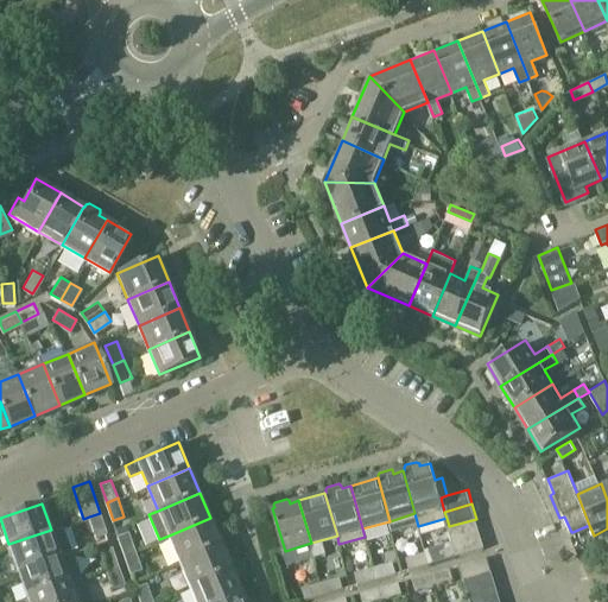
[(89,517),(96,536),(107,532),(100,513),(89,517)]
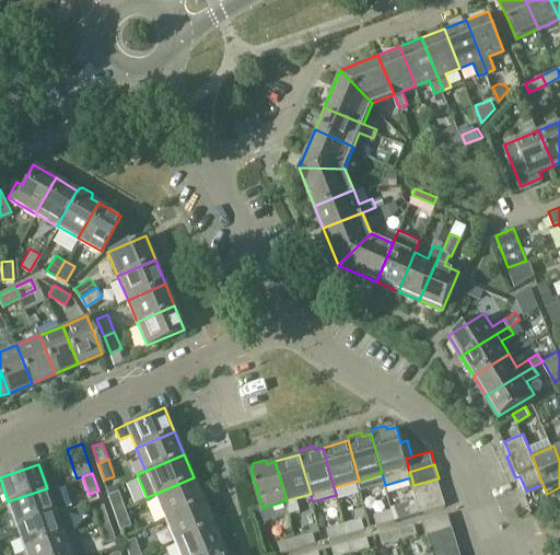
[(203,500),(194,477),(155,494),(165,517),(203,500)]
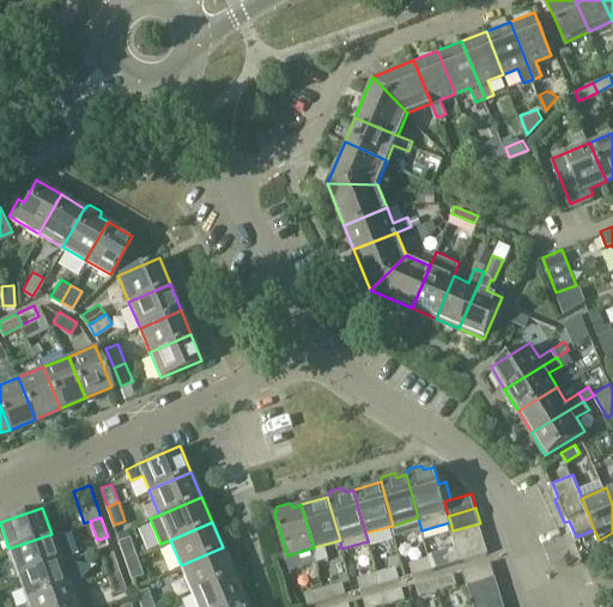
[(484,536),(480,523),(453,530),(456,544),(484,536)]
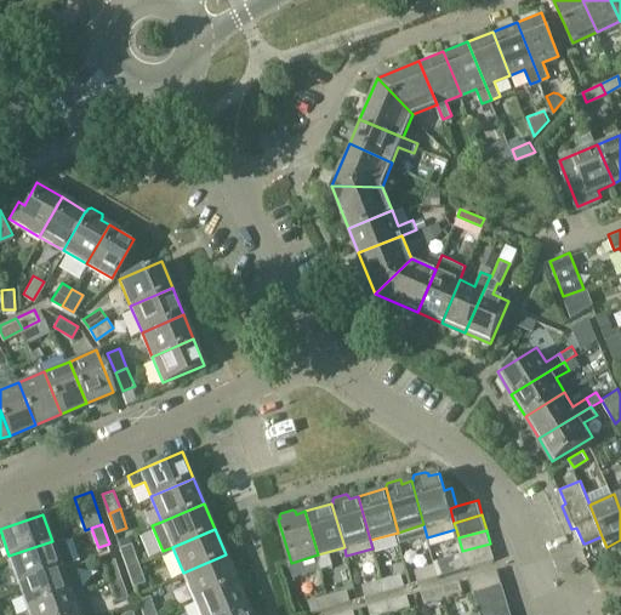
[(52,541),(9,556),(18,582),(61,568),(52,541)]
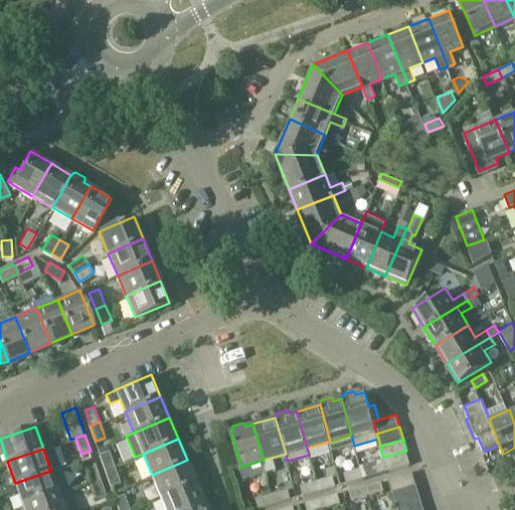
[(106,469),(115,466),(110,450),(100,453),(106,469)]
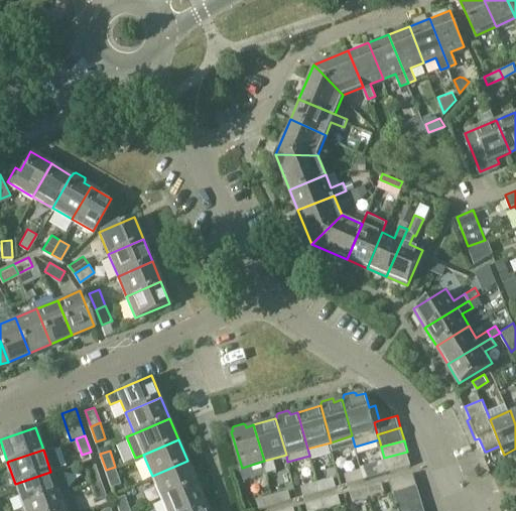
[(410,463),(407,452),(384,458),(387,470),(410,463)]
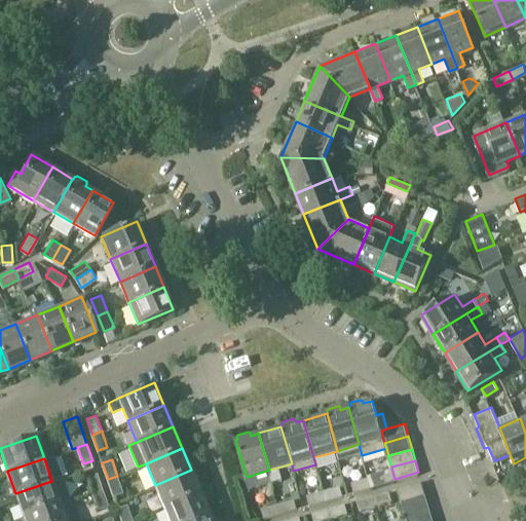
[(200,491),(191,470),(155,485),(164,507),(200,491)]
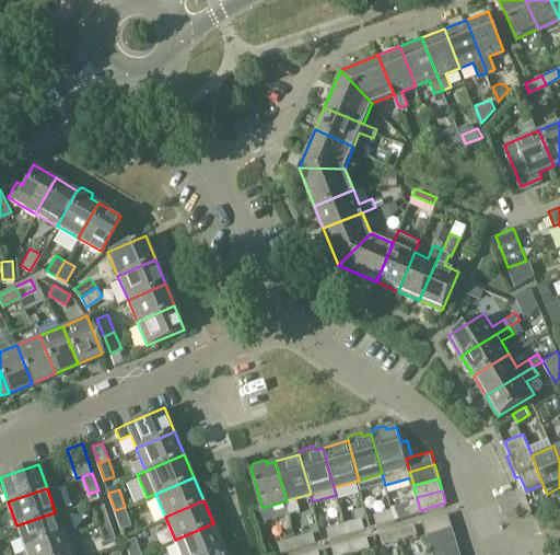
[(98,523),(108,520),(103,504),(93,507),(98,523)]
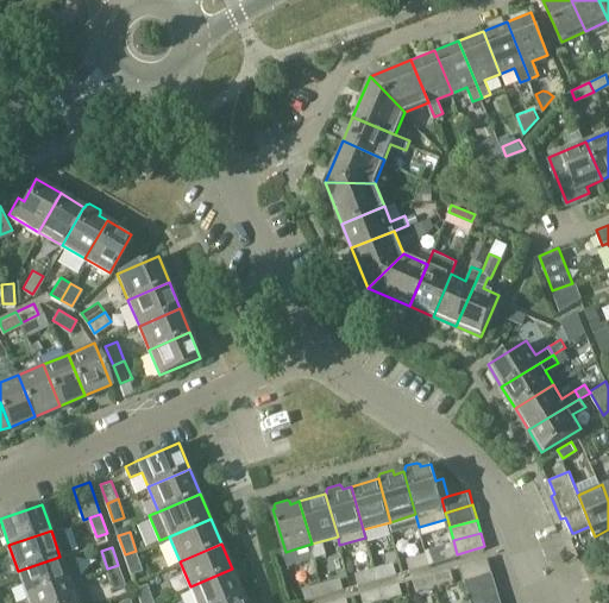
[(143,569),(136,551),(125,554),(131,573),(143,569)]
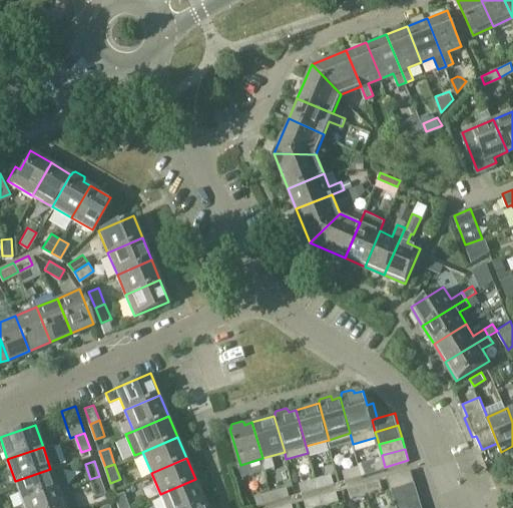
[(342,469),(345,479),(362,474),(359,464),(342,469)]
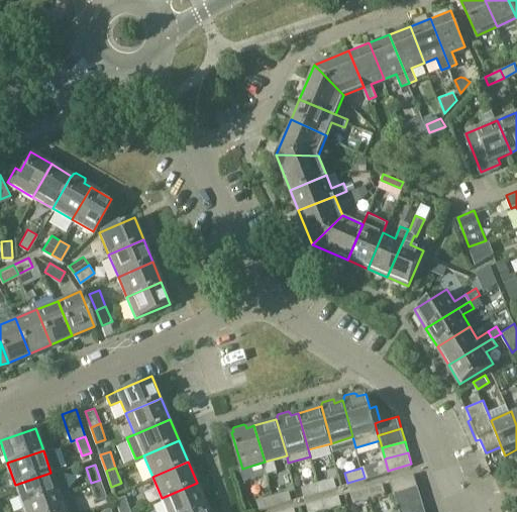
[(22,506),(59,494),(69,491),(62,469),(50,473),(15,485),(22,506)]
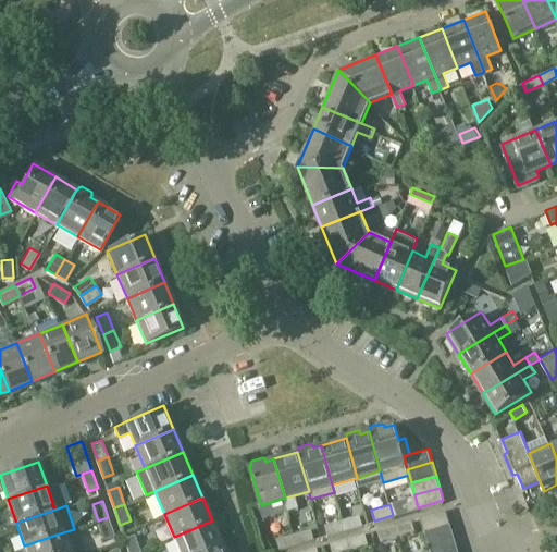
[(421,516),(424,529),(449,523),(445,508),(421,516)]
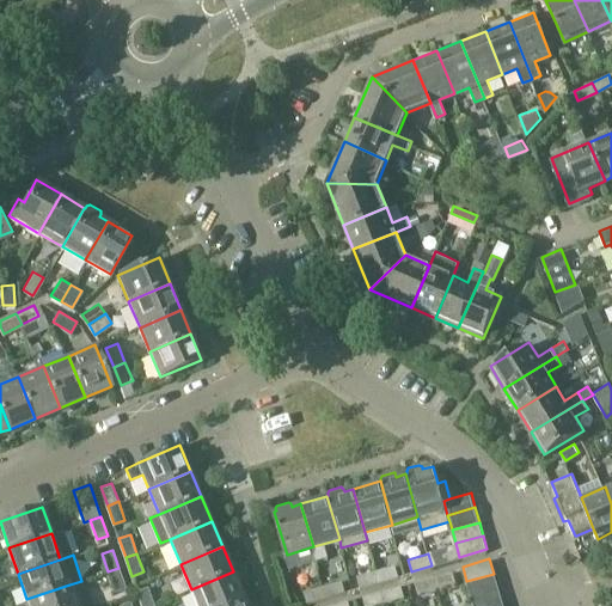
[(375,569),(379,581),(398,575),(395,563),(375,569)]
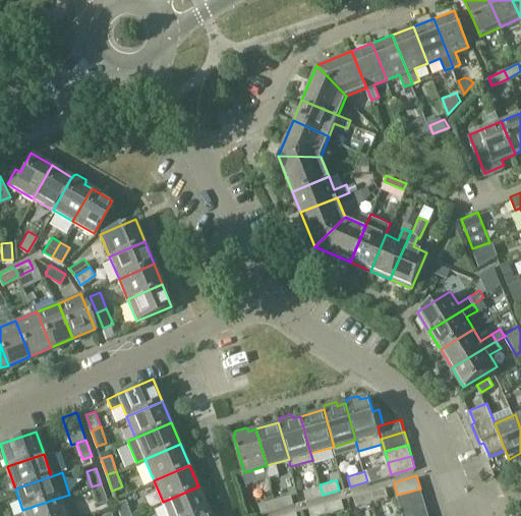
[(107,500),(101,483),(92,486),(98,503),(107,500)]
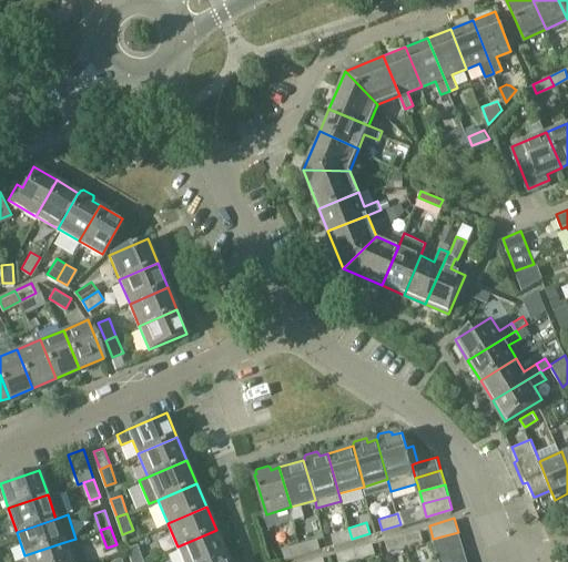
[(334,544),(352,539),(348,528),(331,533),(334,544)]
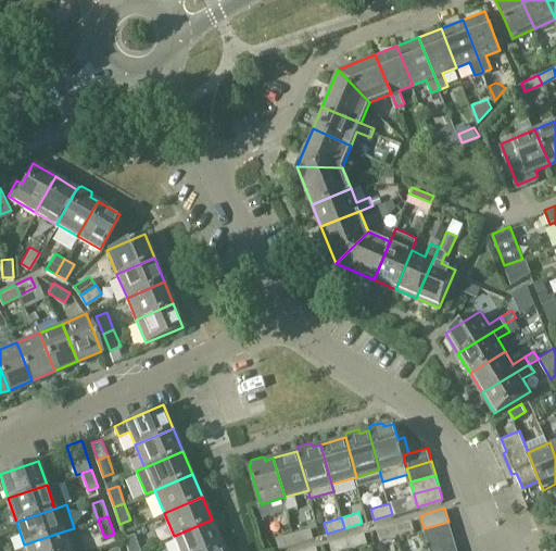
[(393,523),(396,533),(414,528),(411,517),(393,523)]
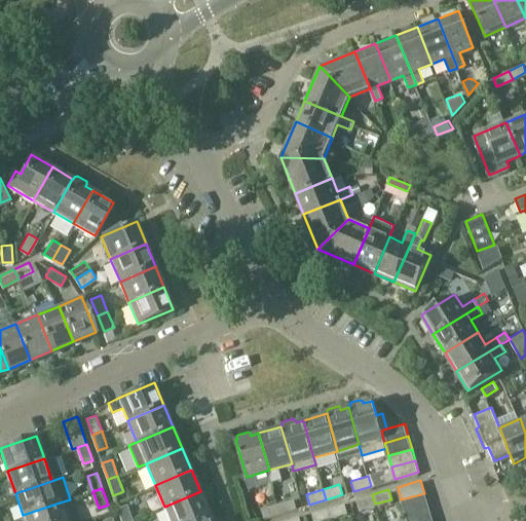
[(190,520),(210,513),(200,491),(164,507),(171,520),(190,520)]
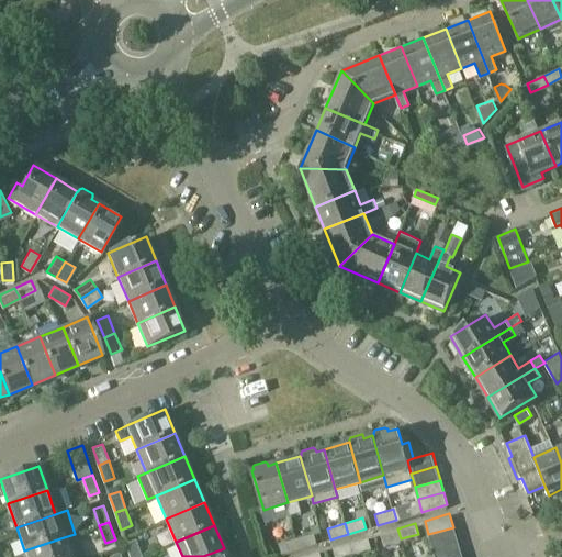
[(428,534),(433,547),(458,539),(453,527),(428,534)]
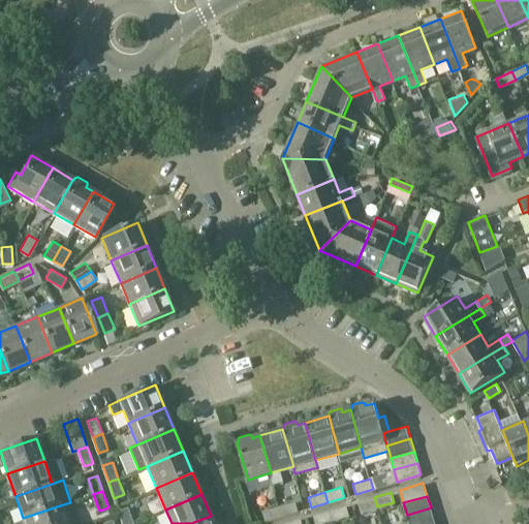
[(361,512),(377,506),(374,497),(358,501),(361,512)]
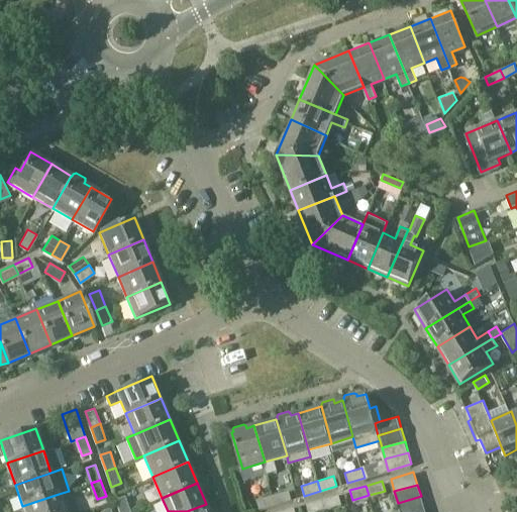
[(289,489),(273,493),(276,504),(292,499),(289,489)]
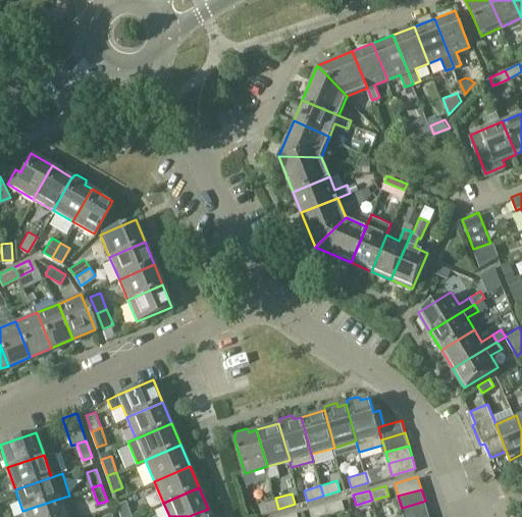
[(259,503),(261,513),(278,509),(275,498),(259,503)]
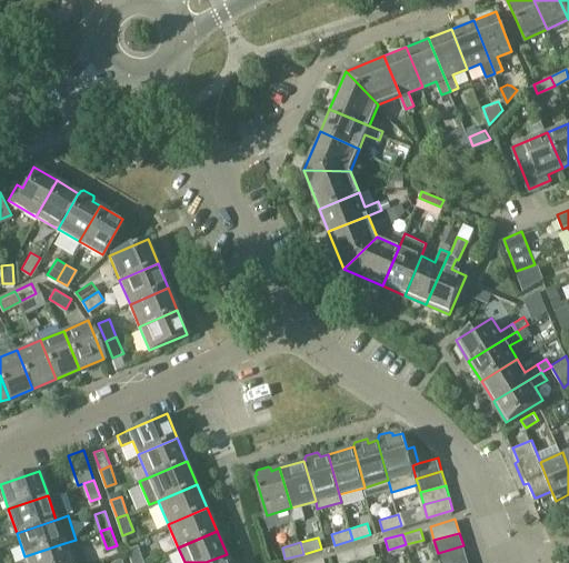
[(355,548),(358,559),(375,553),(372,542),(355,548)]
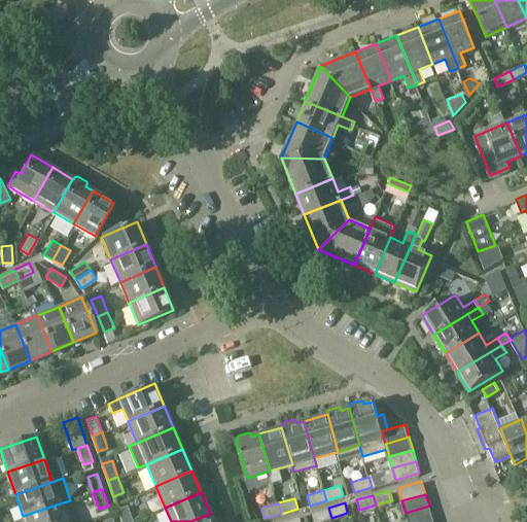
[(25,521),(66,521),(60,503),(23,516),(25,521)]
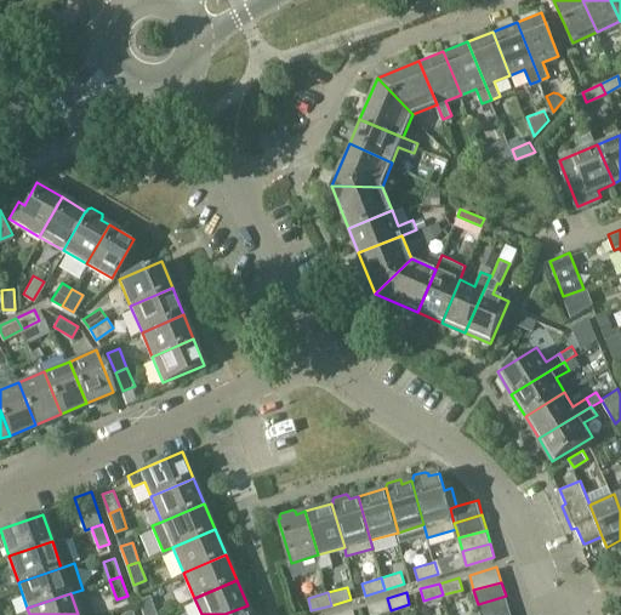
[(144,614),(153,614),(157,614),(151,594),(138,598),(144,614)]
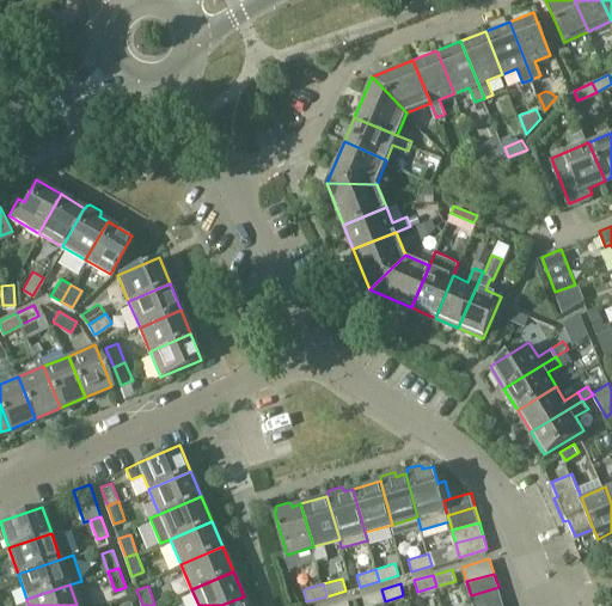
[(472,604),(472,605),(483,605),(503,600),(499,587),(471,595),(473,604),(472,604)]
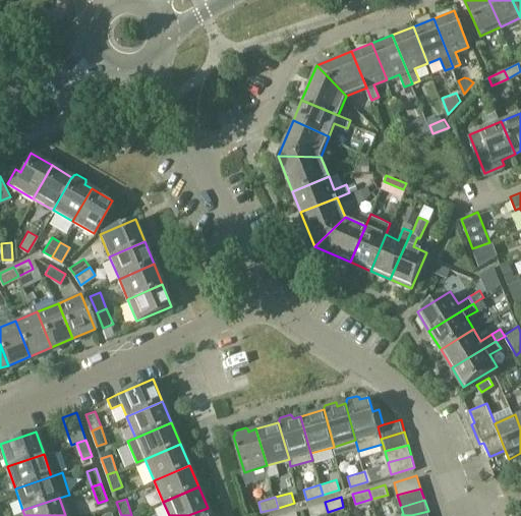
[(310,515),(312,515),(328,512),(325,502),(308,507),(310,515)]
